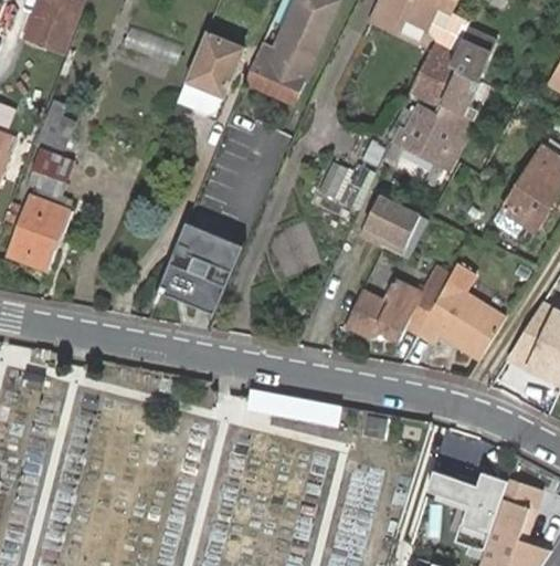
[(83,0),(37,0),(21,40),(62,54),(83,0)]
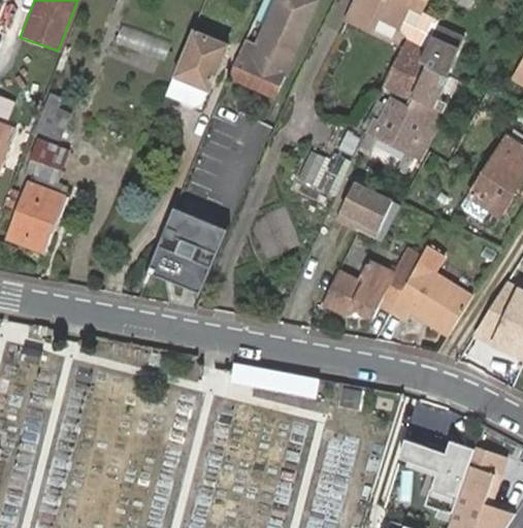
[(243,40),(228,78),(273,96),(282,75),(283,75),(314,0),(273,0),(254,44),(243,40)]
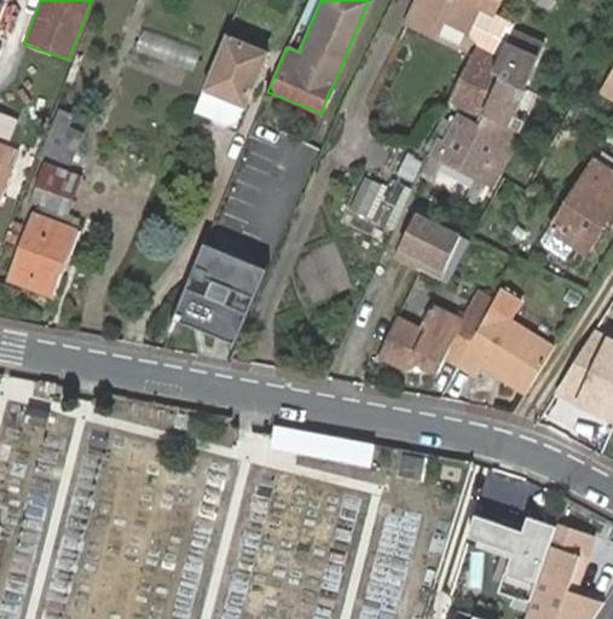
[(421,0),(418,9),(412,6),(404,22),(434,38),(444,18),(468,30),(479,7),(491,12),(496,0),(421,0)]
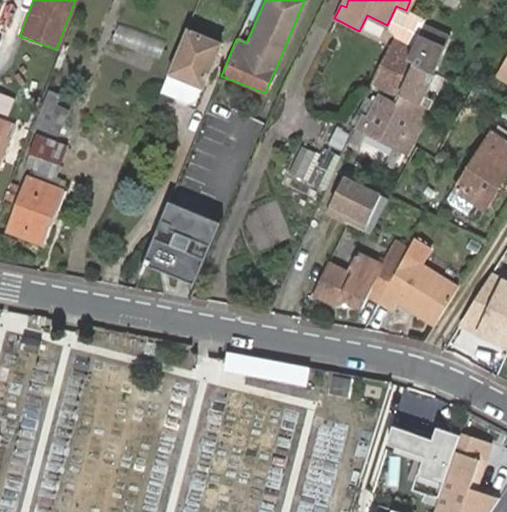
[(441,32),(422,22),(416,35),(434,45),(441,32)]
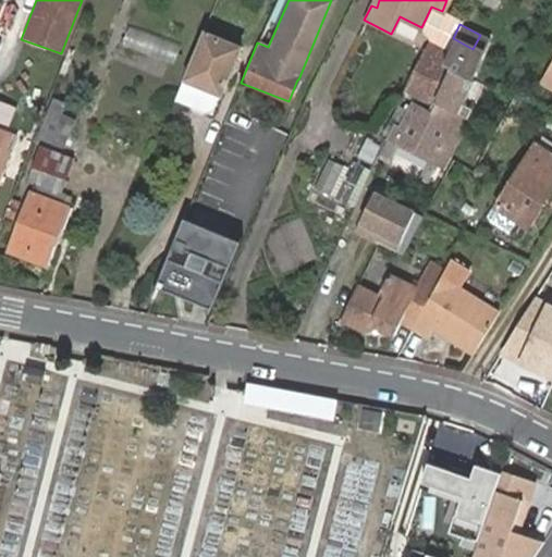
[(118,49),(171,62),(175,41),(122,29),(118,49)]
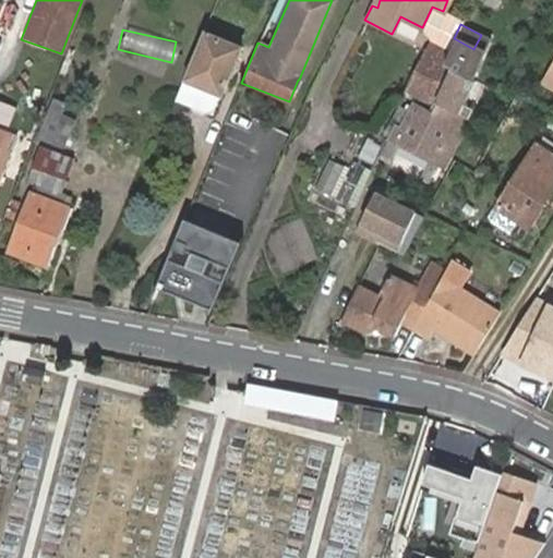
[(240,47),(203,32),(182,82),(217,96),(220,97),(240,47)]
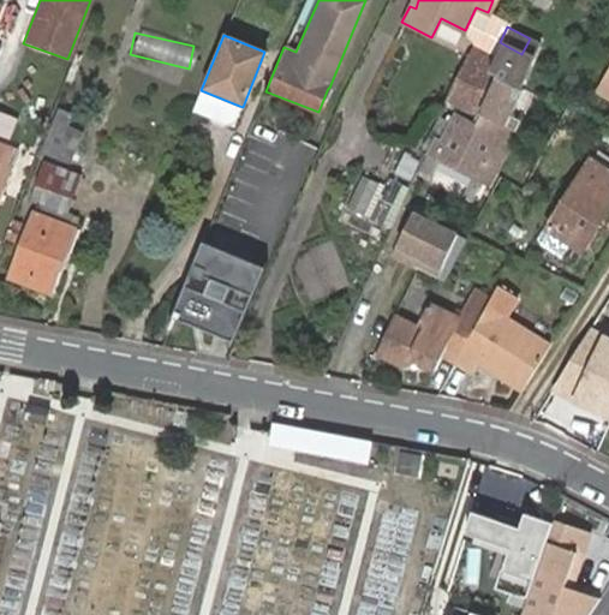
[(521,54),(500,42),(493,55),(485,70),(496,75),(519,87),(532,59),(521,54)]
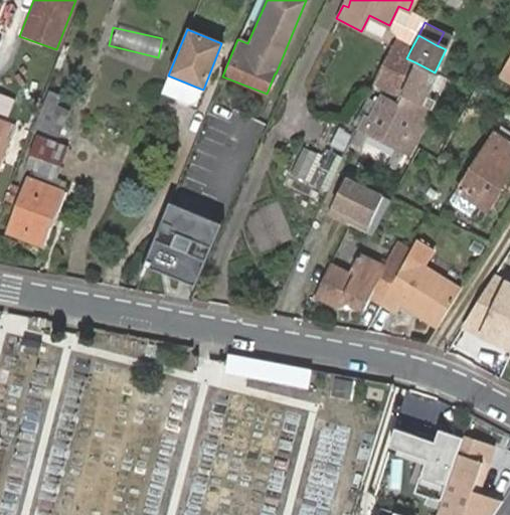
[(406,58),(412,46),(396,38),(374,84),(397,96),(415,62),(406,58)]
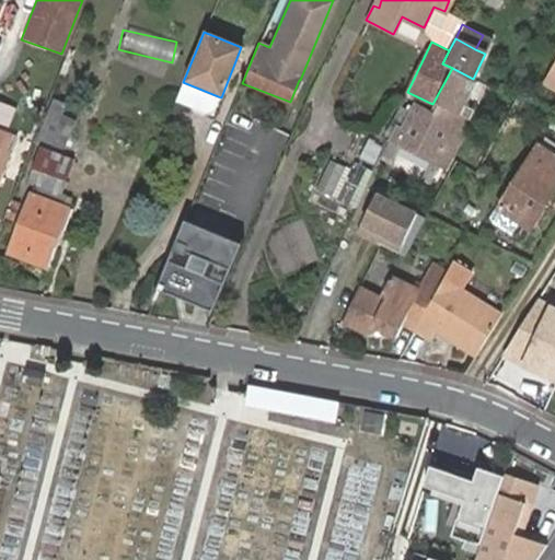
[(459,116),(475,81),(473,79),(452,68),(432,104),(430,108),(429,112),(412,103),(400,127),(394,124),(388,139),(443,167),(467,120),(459,116)]
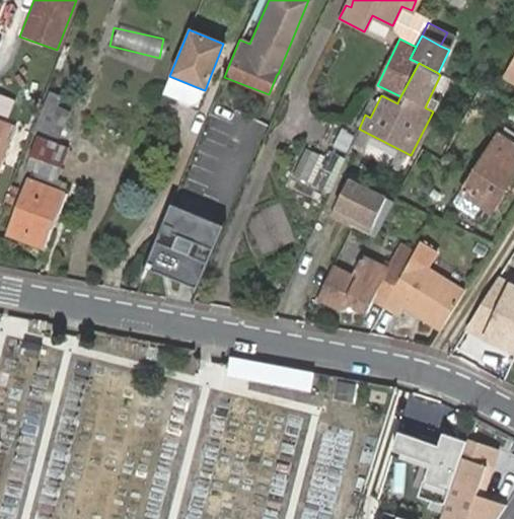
[(202,89),(169,76),(161,96),(194,108),(202,89)]
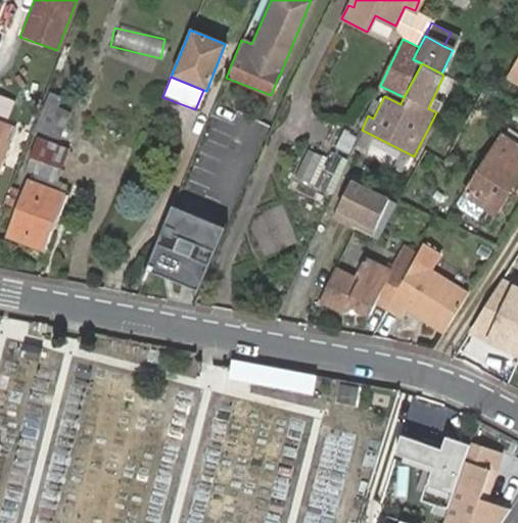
[(0,119),(4,121),(12,101),(0,95),(0,119)]
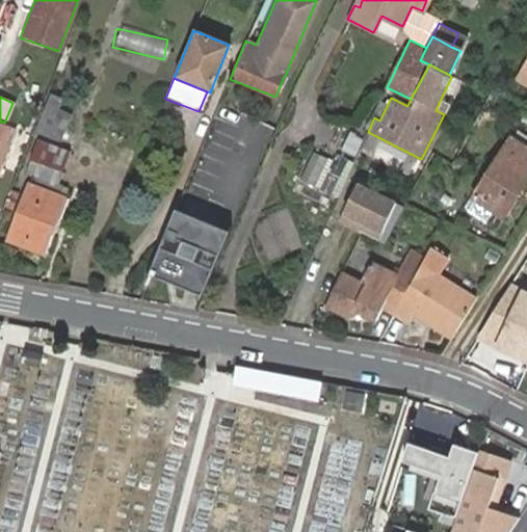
[(64,122),(44,113),(37,131),(57,138),(64,122)]
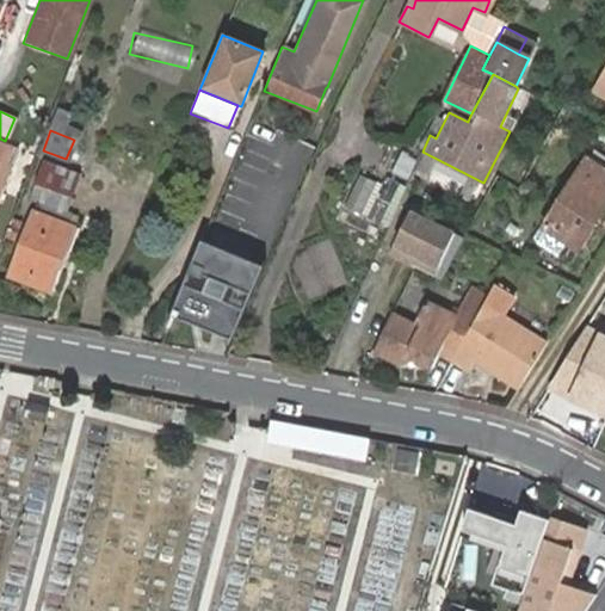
[(12,149),(0,144),(0,191),(11,165),(6,162),(12,149)]
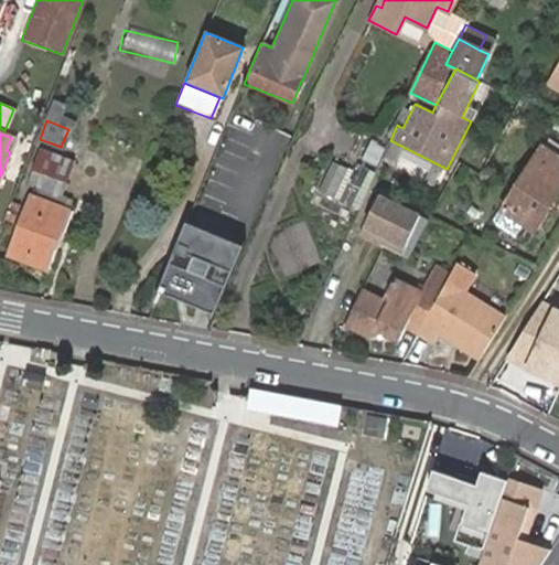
[(548,195),(552,198),(558,187),(558,157),(543,147),(503,212),(533,231),(544,212),(539,209),(548,195)]
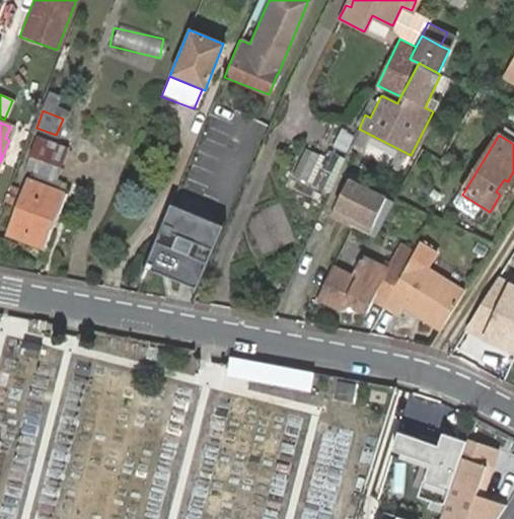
[(69,151),(38,138),(30,154),(63,167),(69,151)]
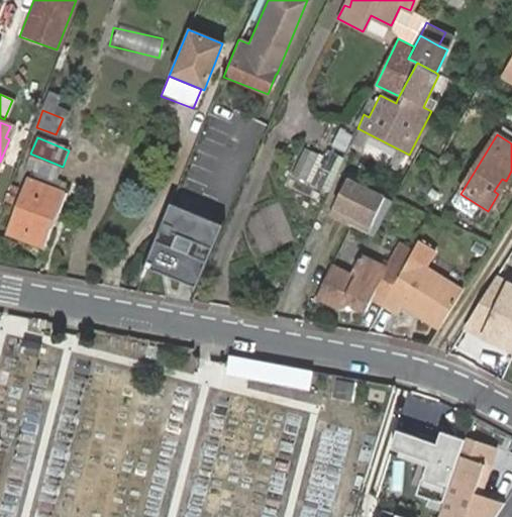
[(297,144),(283,178),(324,194),(338,161),(297,144)]
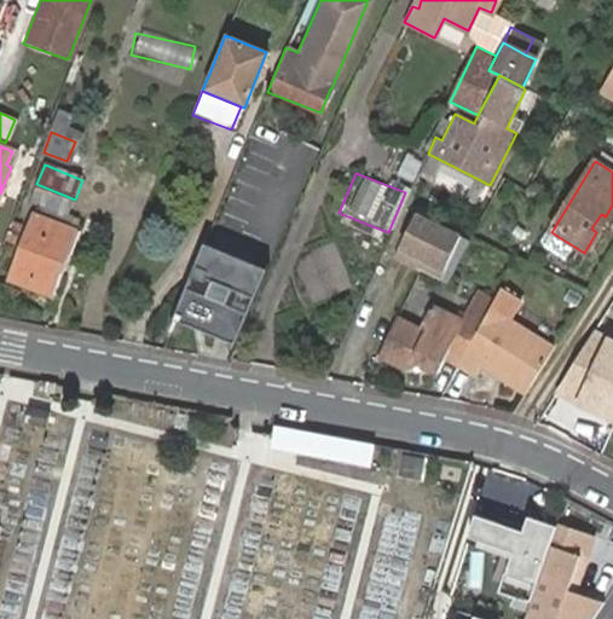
[(596,232),(606,217),(601,214),(591,229),(596,232)]
